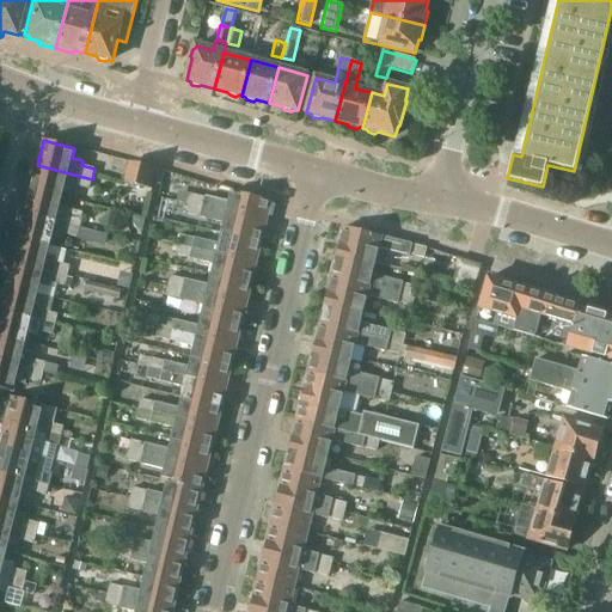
[(146,188),(151,169),(132,164),(127,183),(146,188)]
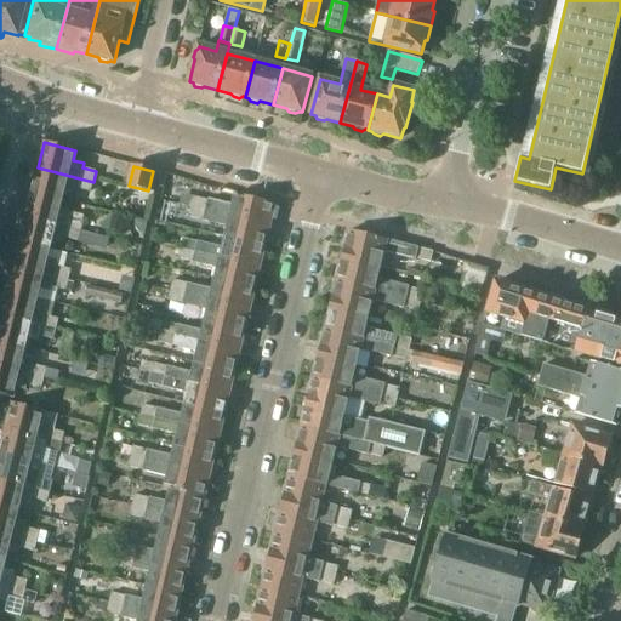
[(38,167),(32,192),(62,200),(64,192),(74,194),(75,194),(77,188),(91,192),(93,182),(38,167)]
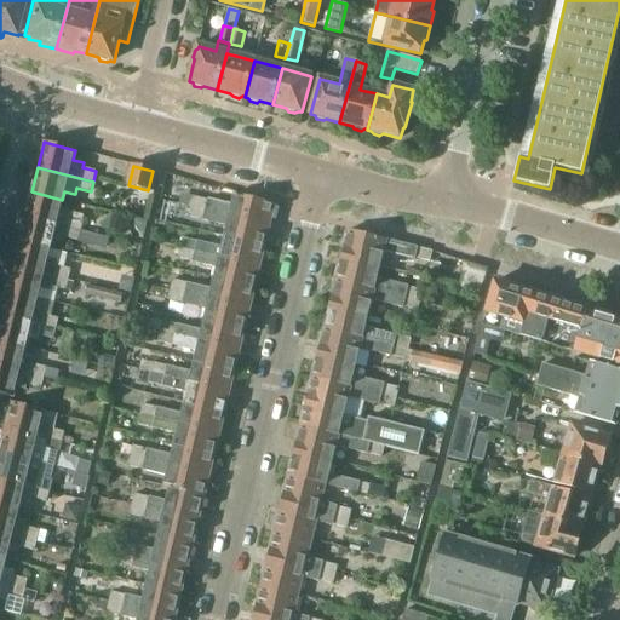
[(32,191),(24,217),(81,231),(84,220),(70,217),(70,212),(61,210),(62,200),(32,191)]
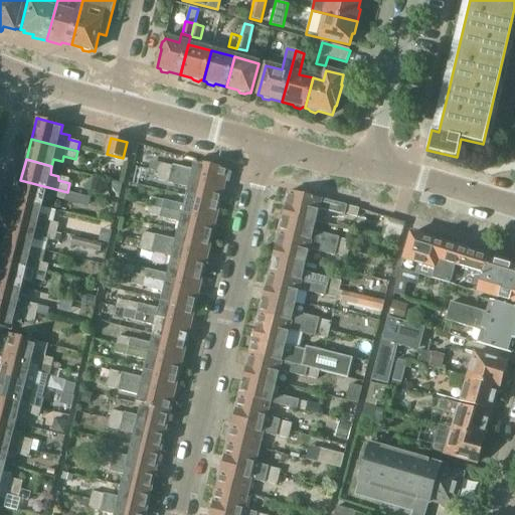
[(161,163),(159,172),(223,188),(227,171),(195,163),(193,170),(172,165),(172,166),(161,163)]
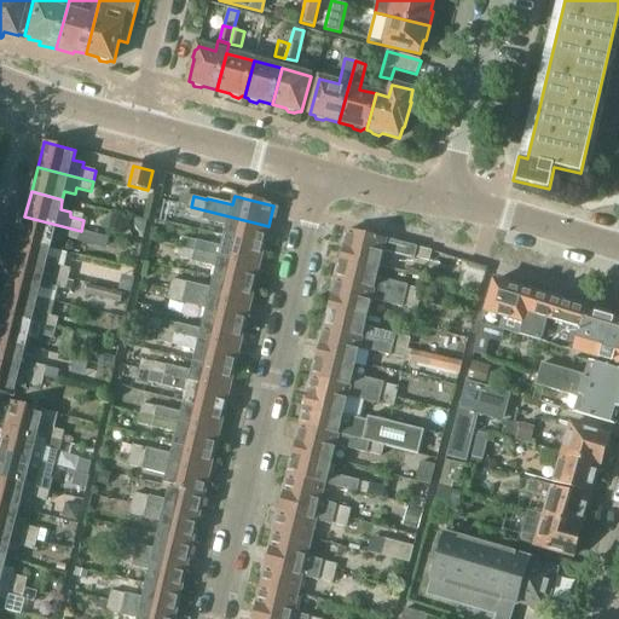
[(191,207),(189,217),(203,220),(221,225),(226,226),(227,226),(225,237),(264,246),(268,226),(191,207)]
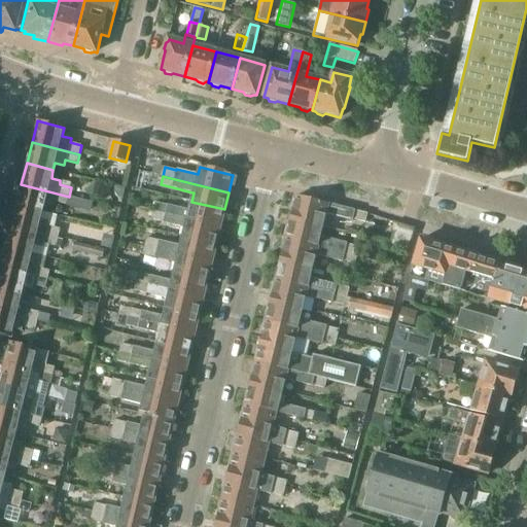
[(21,184),(15,205),(42,212),(44,204),(55,206),(56,202),(67,205),(69,197),(21,184)]
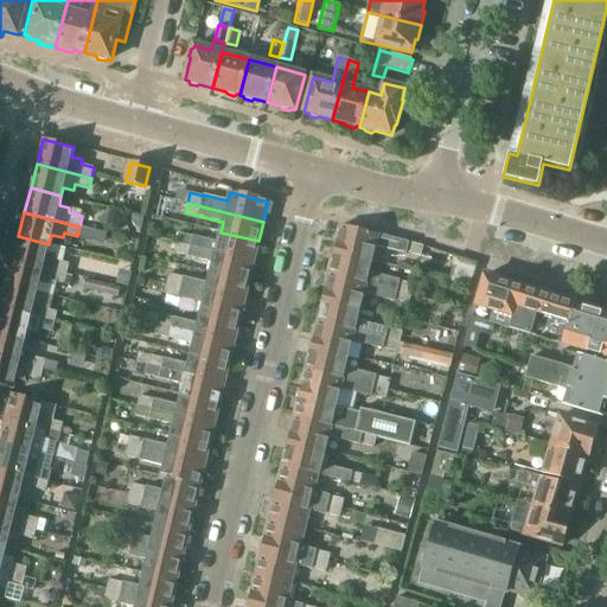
[(342,227),(336,247),(353,251),(350,260),(369,264),(374,247),(421,257),(423,247),(342,225),(342,227)]
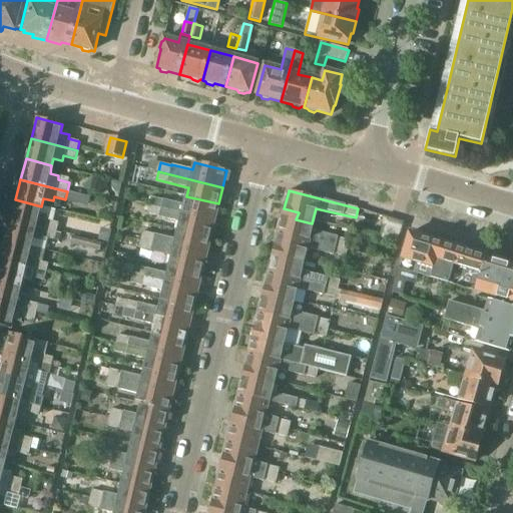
[(151,196),(149,206),(214,221),(218,203),(186,196),(183,204),(167,200),(151,196)]
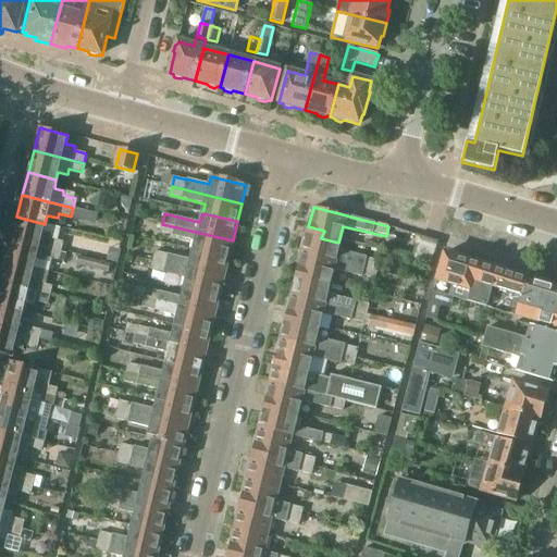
[(16,217),(11,238),(62,251),(64,242),(52,239),(53,234),(44,232),(45,224),(16,217)]
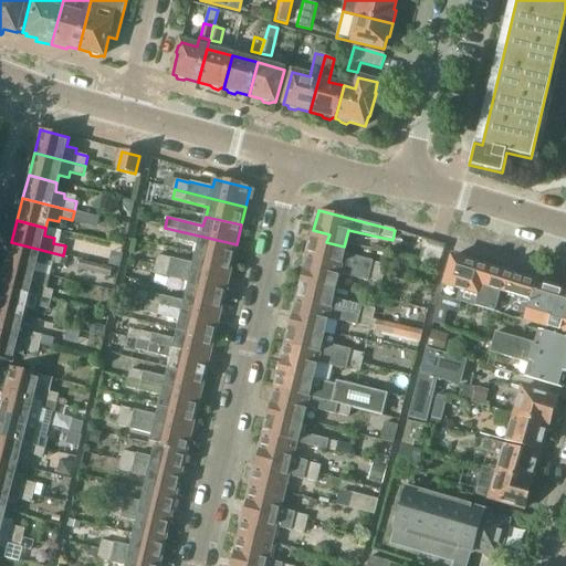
[(165,228),(163,237),(180,240),(197,244),(198,245),(196,254),(232,263),(237,244),(165,228)]
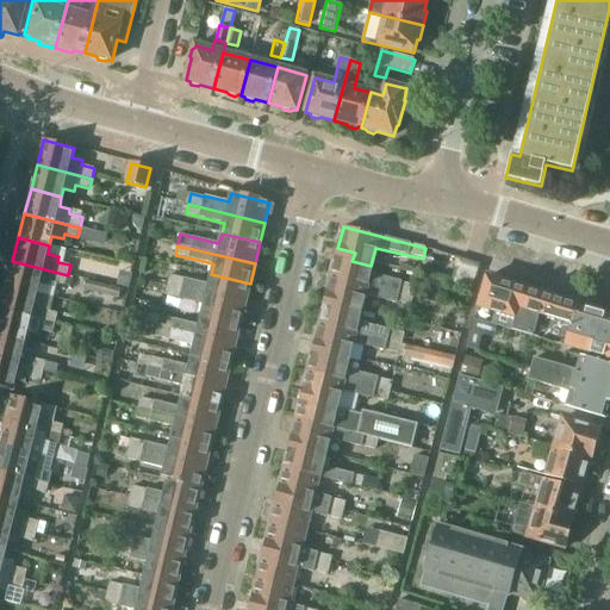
[(337,248),(331,275),(374,286),(391,291),(399,293),(414,297),(416,286),(402,282),(403,281),(368,273),(371,266),(352,261),(355,253),(337,248)]
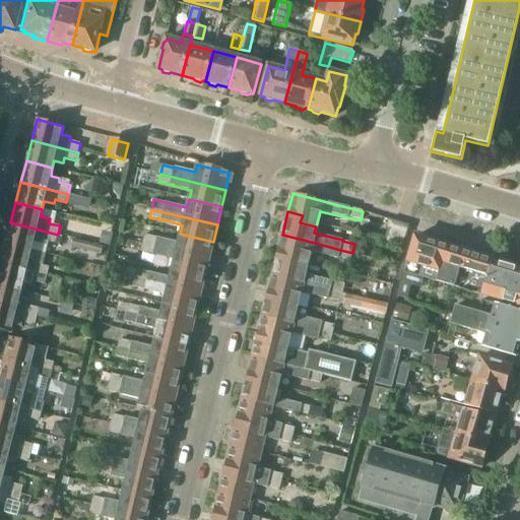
[(388,219),(386,230),(388,230),(385,240),(386,241),(387,242),(403,246),(409,225),(388,219)]
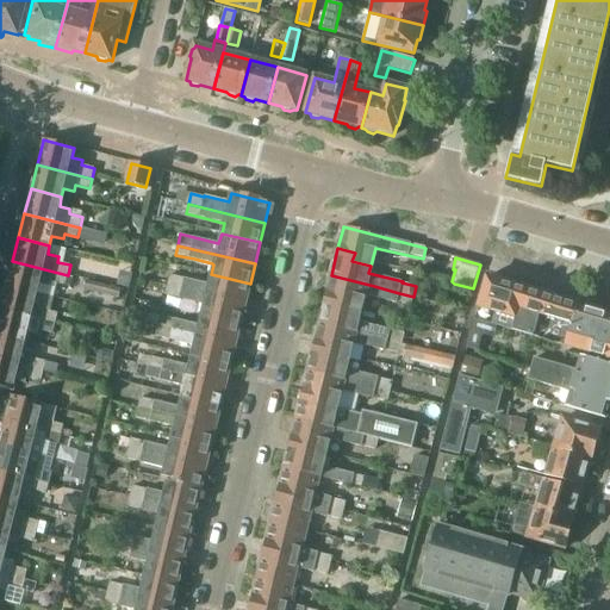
[(12,261),(6,286),(38,294),(41,285),(50,287),(51,282),(58,284),(66,286),(68,277),(68,275),(12,261)]
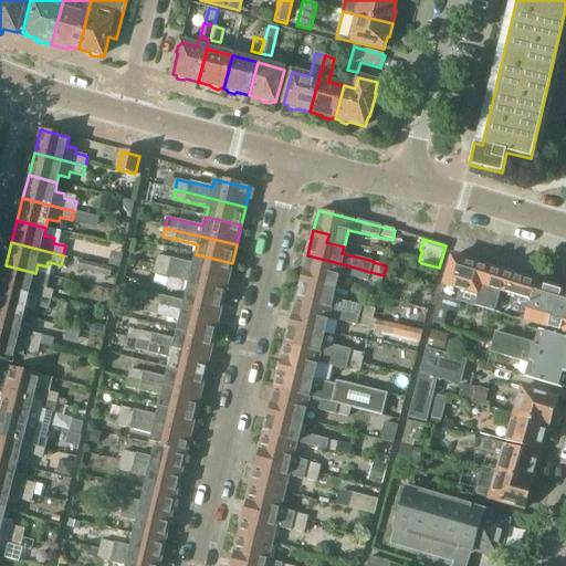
[(158,257),(155,266),(228,283),(232,263),(196,254),(194,264),(192,264),(175,260),(158,257)]
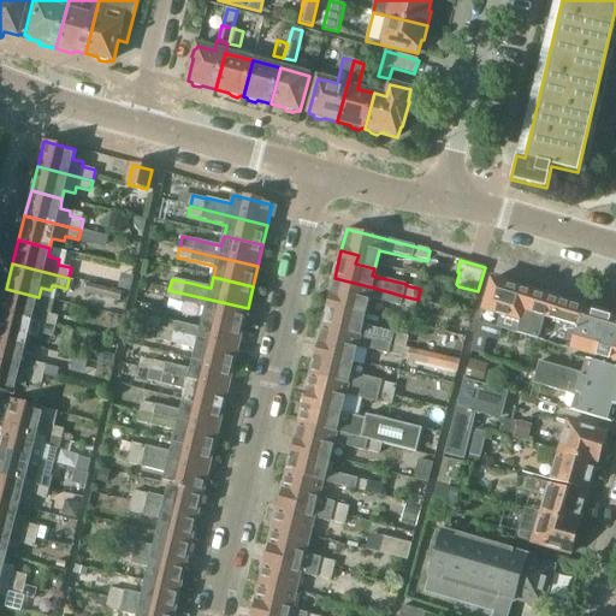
[(335,278),(329,300),(347,304),(344,312),(363,317),(367,298),(368,298),(401,306),(415,309),(418,300),(403,296),(395,294),(378,289),(335,278)]
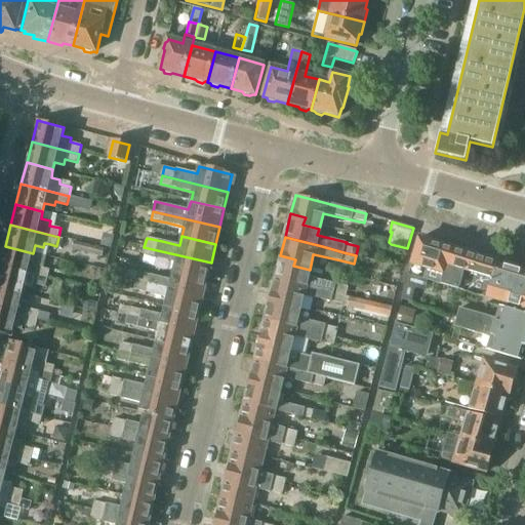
[(463,272),(493,281),(498,263),(488,259),(489,257),(479,254),(479,256),(418,239),(410,266),(428,271),(426,280),(441,285),(441,284),(458,289),(463,272)]
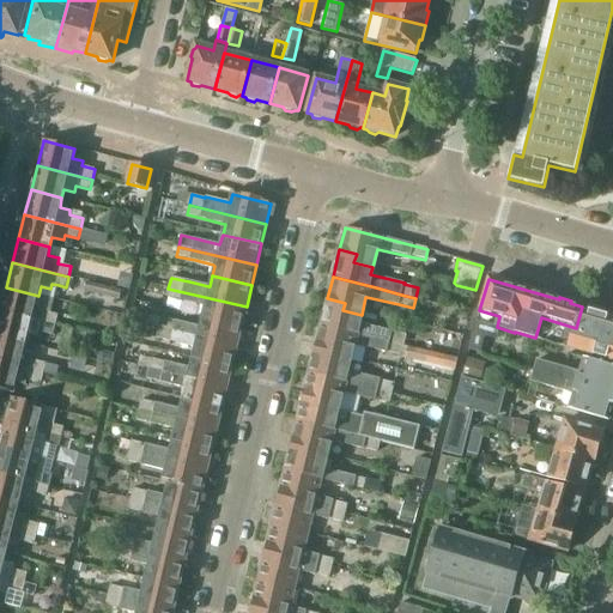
[(122,291),(86,281),(84,291),(119,301),(122,291)]
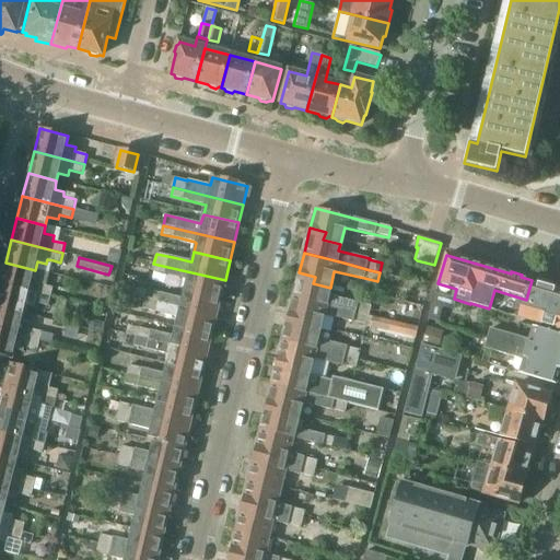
[(6,263),(0,284),(51,298),(54,288),(41,284),(44,272),(35,270),(6,263)]
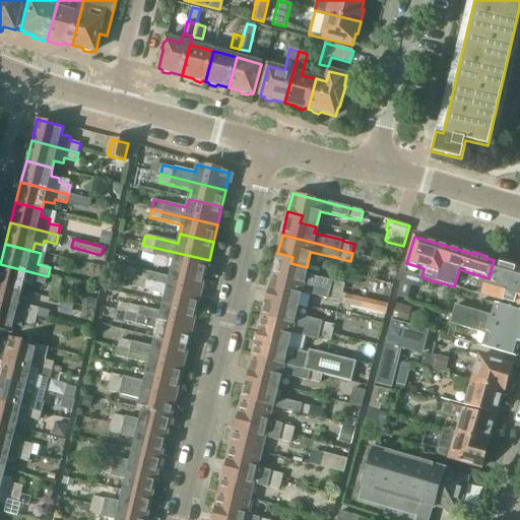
[(142,245),(140,253),(156,256),(173,260),(174,260),(172,269),(205,277),(209,260),(142,245)]
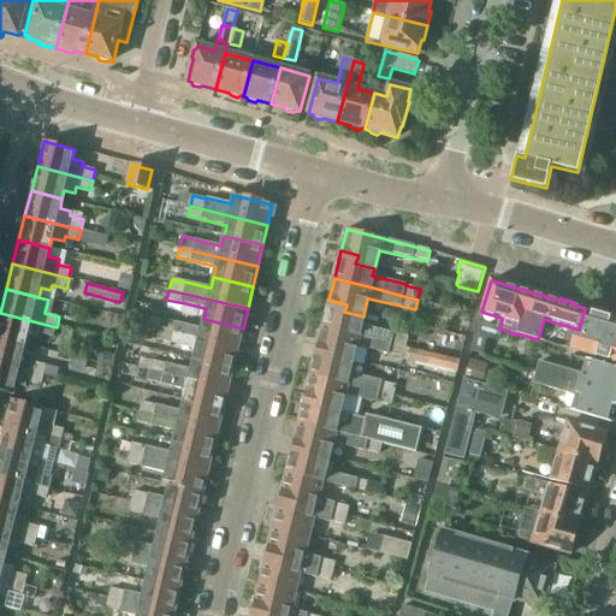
[(329,300),(323,326),(383,342),(391,343),(392,343),(407,347),(409,337),(395,333),(363,325),(361,325),(363,317),(344,312),(347,304),(329,300)]
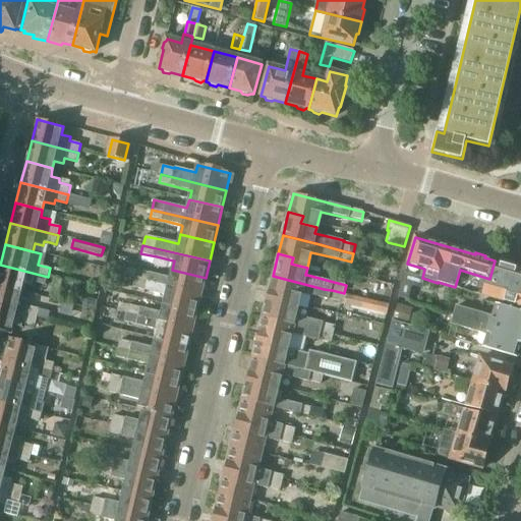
[(455,287),(520,306),(520,268),(495,261),(489,279),(460,270),(455,287)]
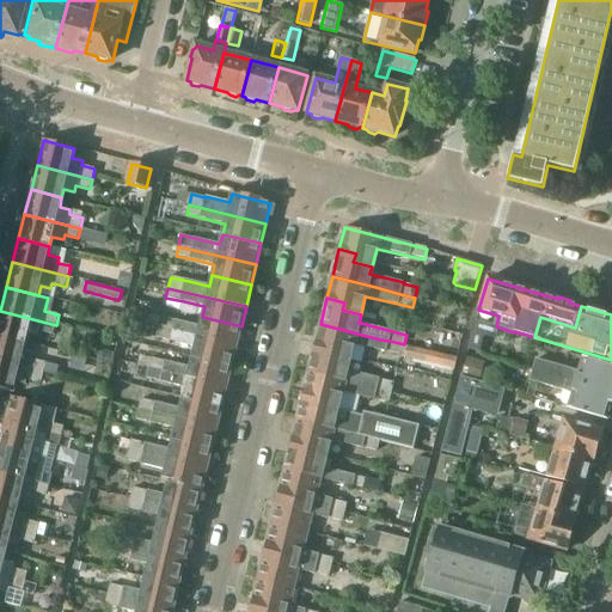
[(0,311),(0,337),(25,344),(28,335),(38,337),(40,332),(54,335),(56,325),(0,311)]
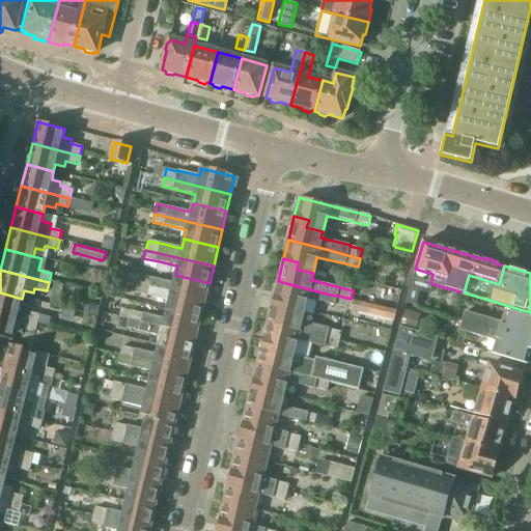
[(139,276),(137,285),(204,302),(210,283),(175,275),(173,283),(172,283),(156,279),(139,276)]
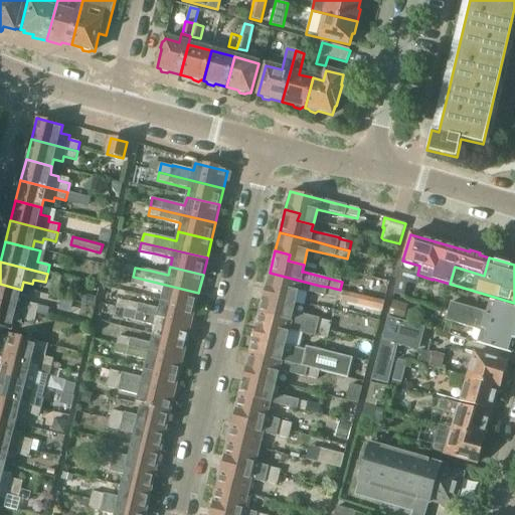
[(270,273),(266,290),(280,293),(278,301),(295,305),(299,290),(325,296),(327,287),(320,286),(270,273)]
